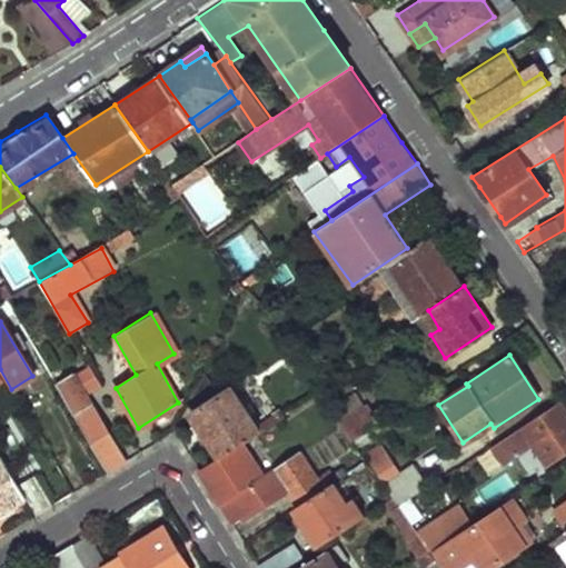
[(53,385),(106,472),(115,467),(123,461),(83,392),(99,384),(87,364),(53,385)]
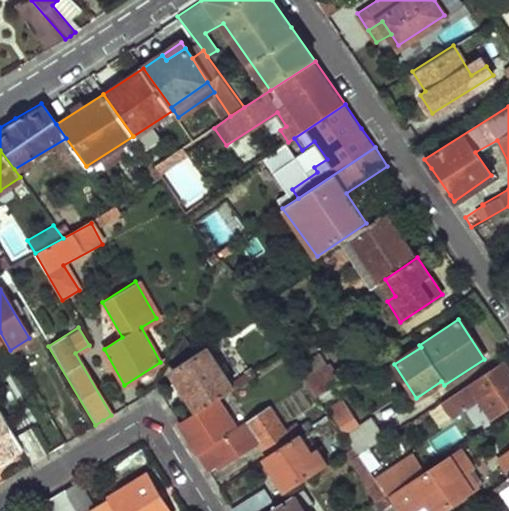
[(183,336),(171,358),(174,362),(193,351),(183,336)]
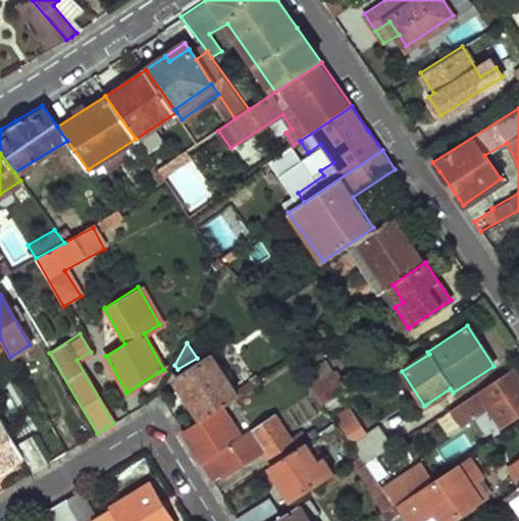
[(174,380),(199,418),(221,405),(259,381),(255,375),(235,388),(212,354),(174,380)]
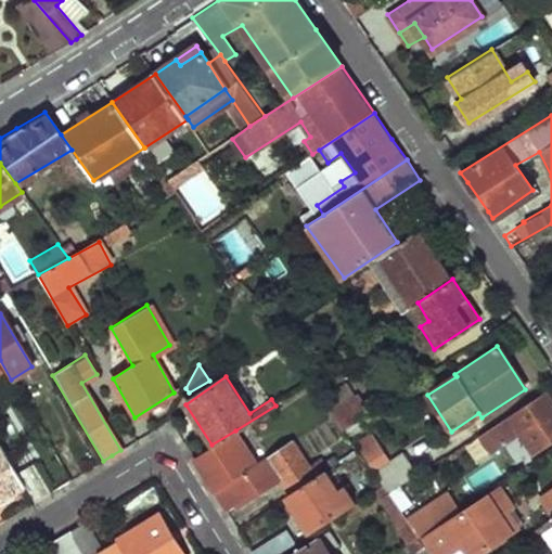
[(319,399),(329,412),(355,396),(345,382),(319,399)]
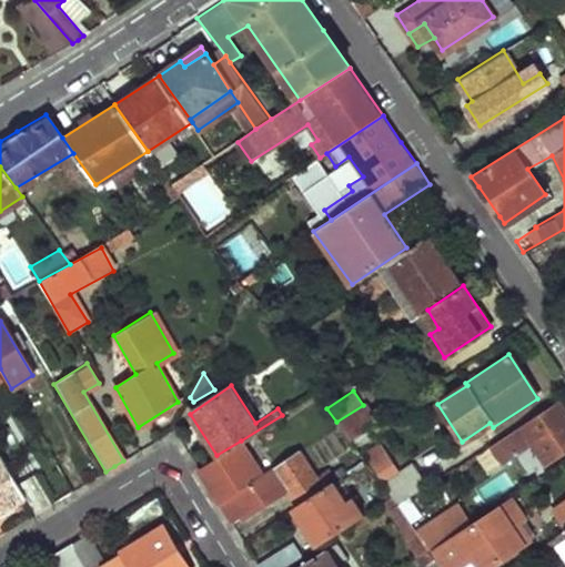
[(491,446),(501,463),(531,444),(544,465),(564,451),(564,408),(560,401),(491,446)]
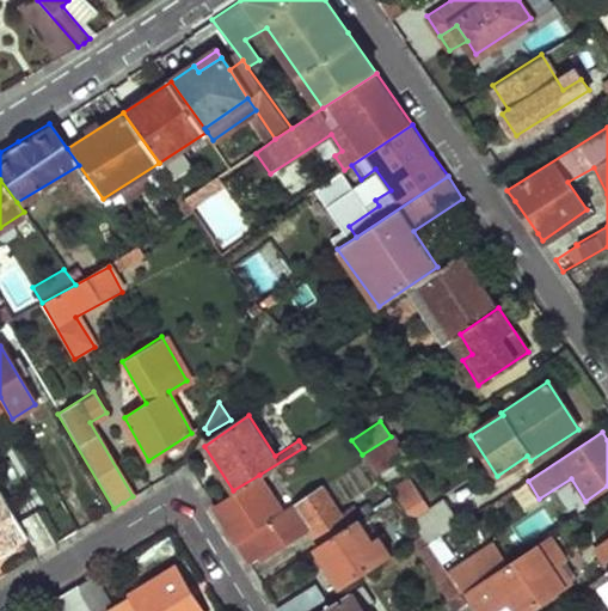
[(363,457),(376,475),(406,454),(394,434),(391,437),(362,454),(363,457)]
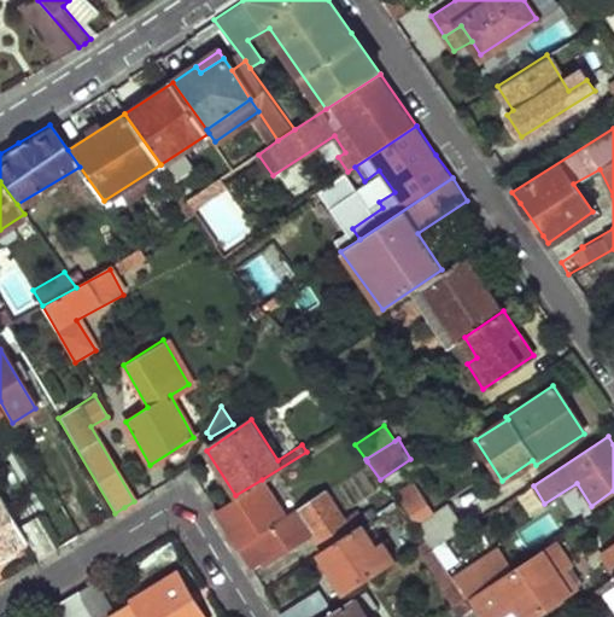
[(226,529),(237,547),(285,516),(262,479),(235,495),(214,510),(226,529)]
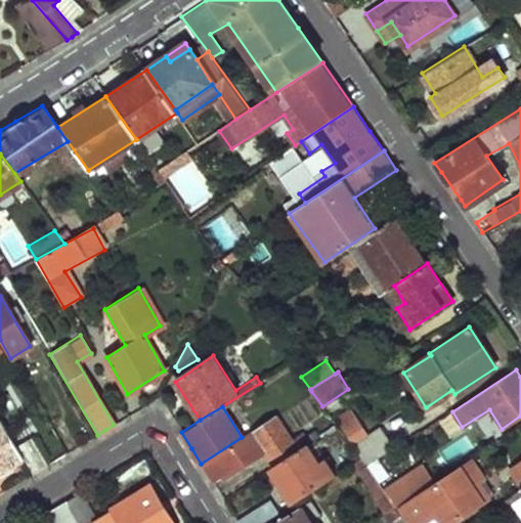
[(352,449),(359,460),(363,466),(391,447),(381,431),(371,437),(349,408),(338,417),(357,445),(352,449)]
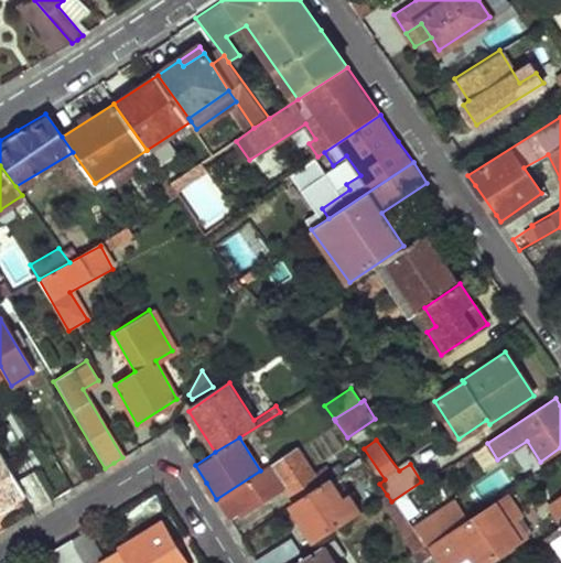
[(260,471),(216,499),(224,511),(229,520),(287,485),(297,501),(331,479),(336,476),(330,467),(317,474),(298,445),(260,471)]
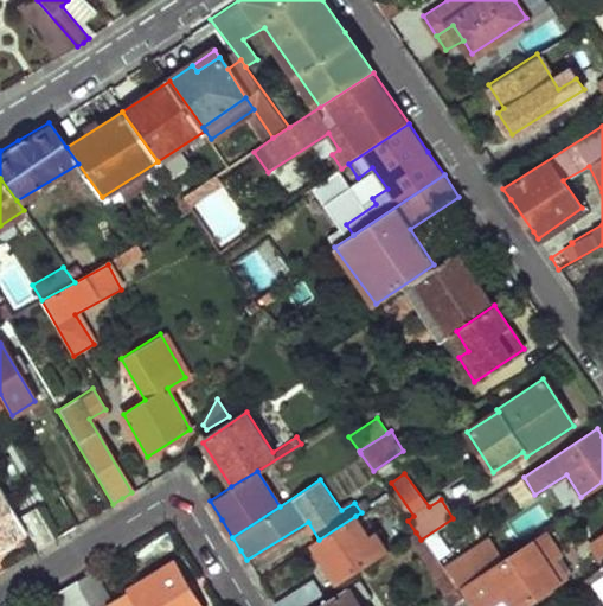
[(0,543),(26,529),(18,516),(0,486),(0,543)]
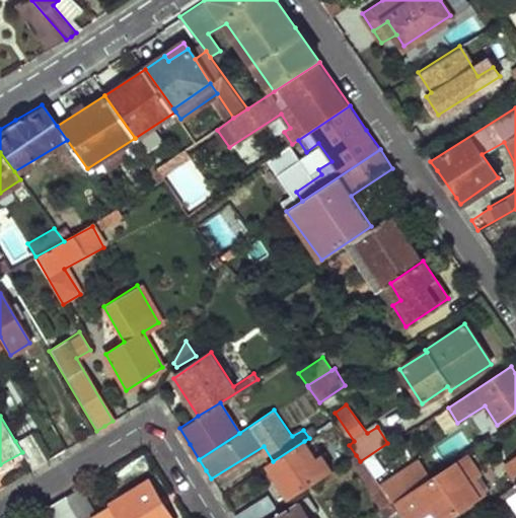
[(335,434),(329,426),(315,435),(320,443),(335,434)]
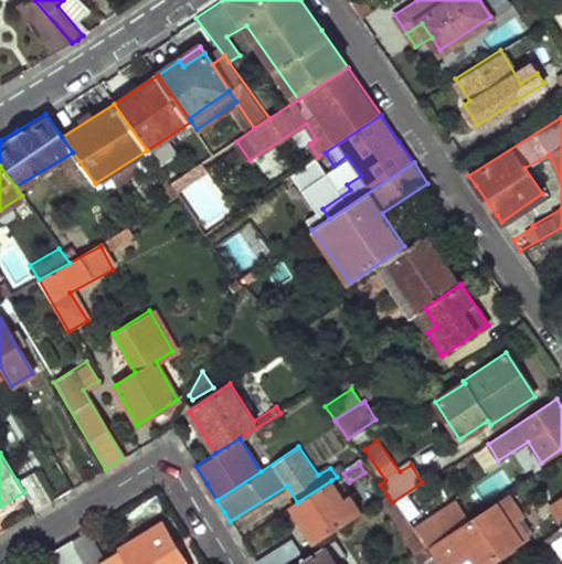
[(24,492),(34,511),(50,502),(31,471),(17,480),(24,492)]
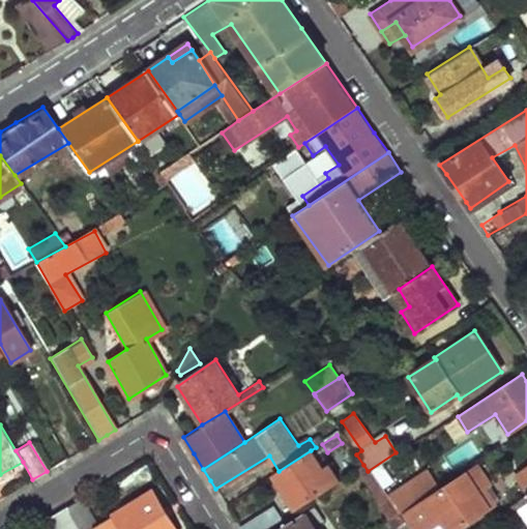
[(452,464),(473,456),(468,443),(447,452),(452,464)]
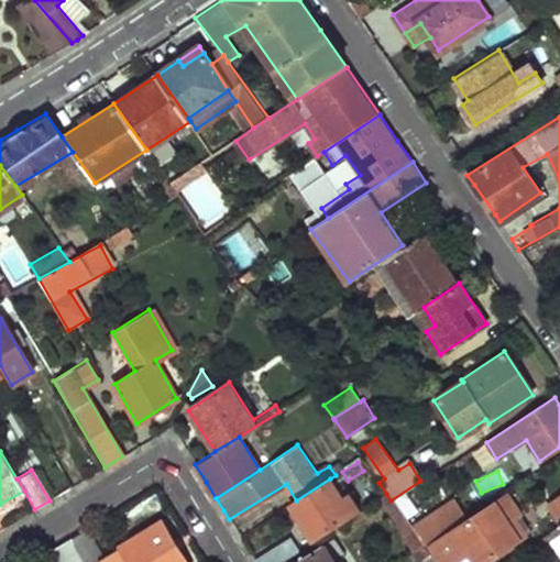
[(291,504),(314,540),(361,509),(347,486),(338,492),(330,478),(296,500),(291,504)]
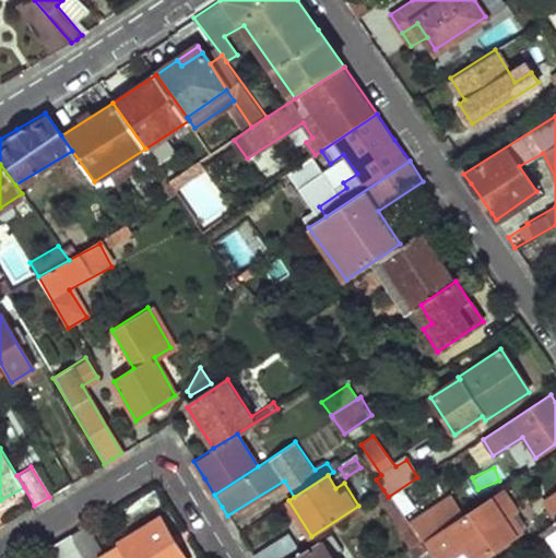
[(501,491),(427,542),(437,557),(446,557),(464,546),(472,557),(478,557),(522,530),(523,524),(501,491)]
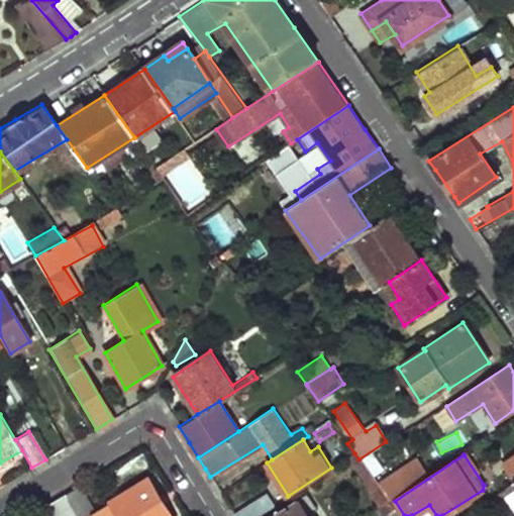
[(513,478),(513,458),(505,465),(513,478)]
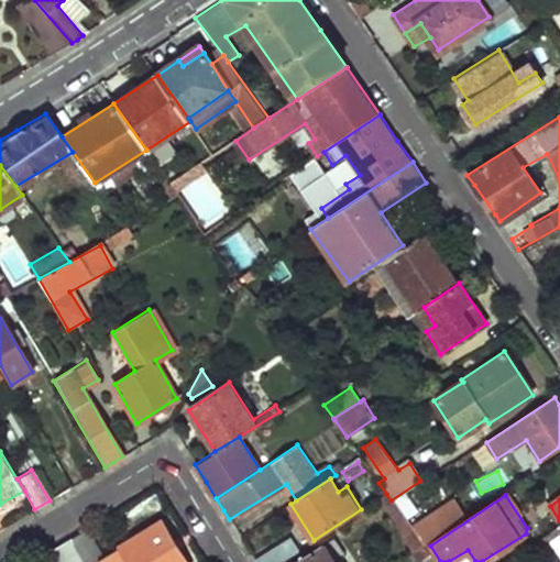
[(405,520),(424,546),(465,517),(454,502),(421,522),(415,514),(405,520)]
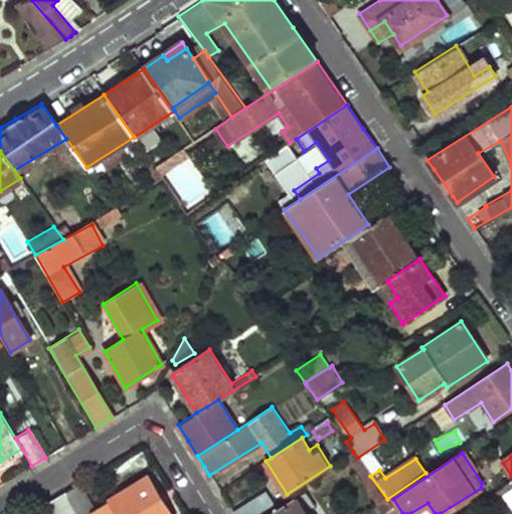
[(113,513),(115,513),(169,513),(146,476),(95,507),(77,482),(62,491),(76,513),(86,513),(89,512),(90,513),(113,513)]
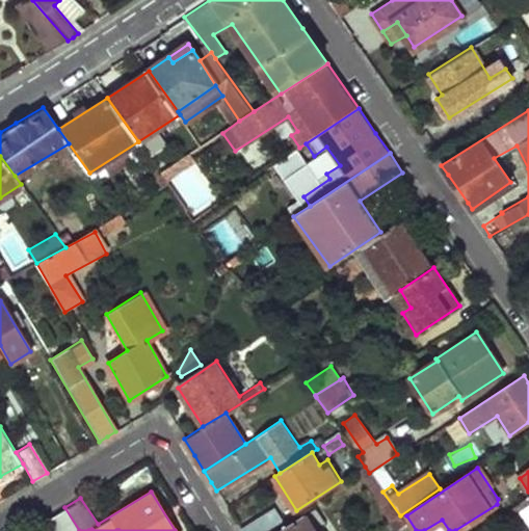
[(528,504),(528,497),(512,509),(517,513),(528,504)]
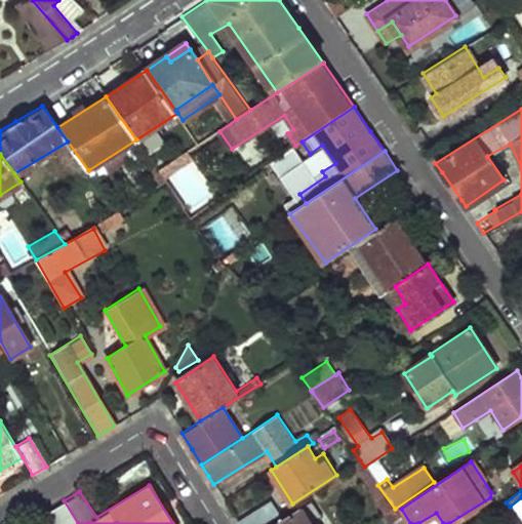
[(236,521),(238,523),(259,523),(279,512),(271,499),(236,521)]
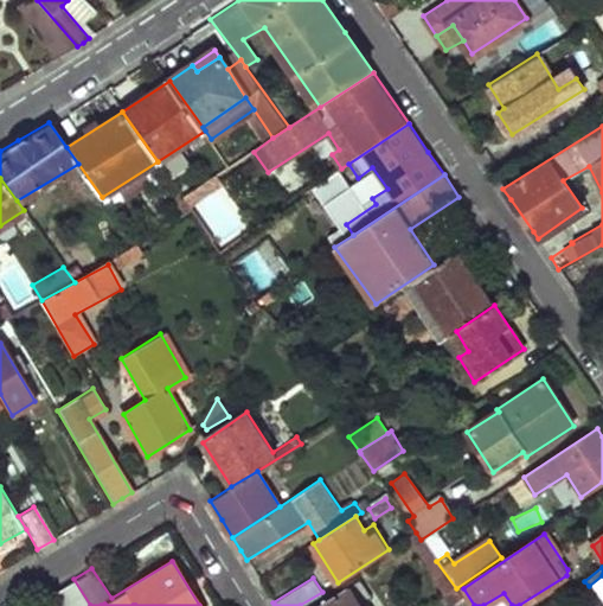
[(55,591),(63,605),(90,605),(74,579),(64,586),(55,591)]
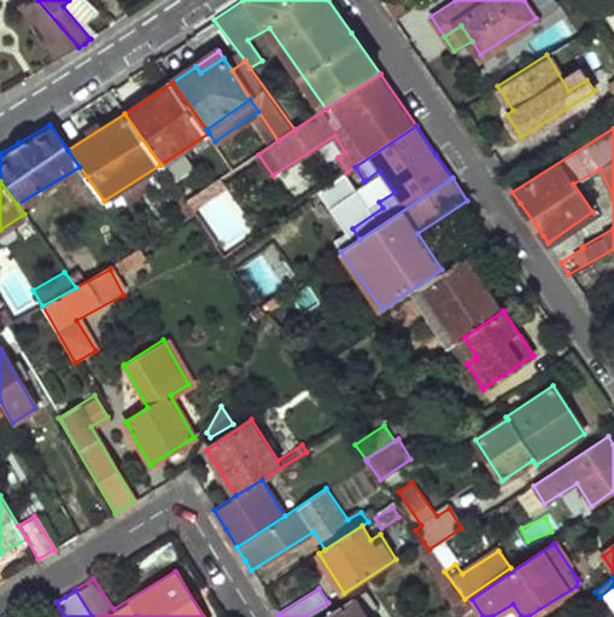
[(326,616),(368,616),(361,605),(372,599),(366,592),(326,616)]
